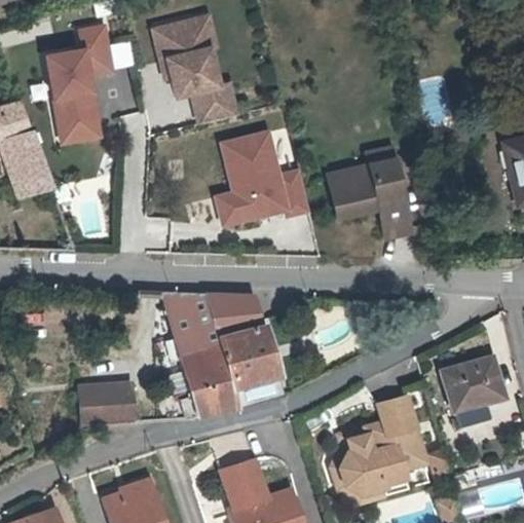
[(167,76),(175,74),(164,35),(208,25),(213,46),(219,44),(212,13),(156,26),(167,76)]
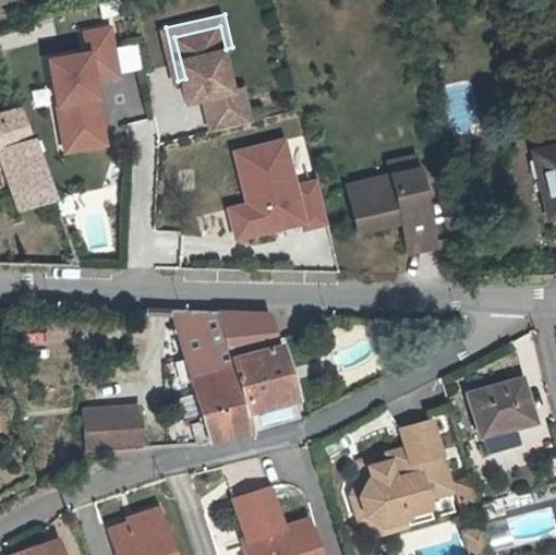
[(64,134),(106,128),(97,75),(121,71),(113,24),(88,29),(92,50),(52,55),(64,134)]
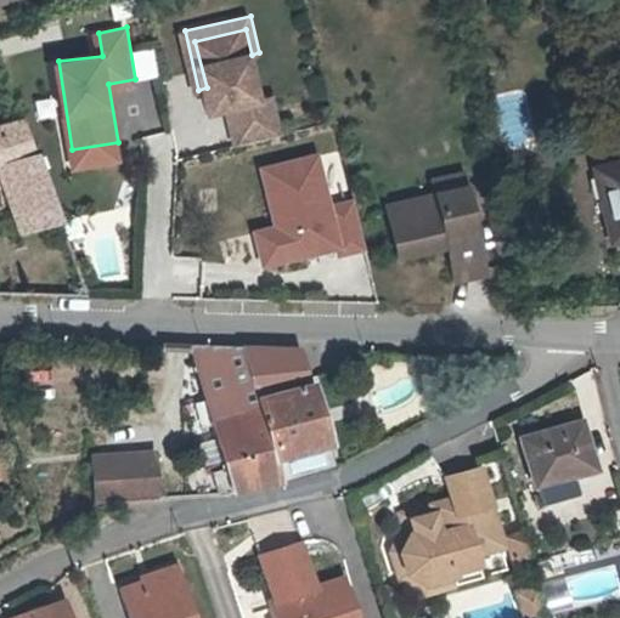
[(195,41),(207,88),(210,111),(230,107),(238,143),(283,134),(274,96),(263,98),(252,55),(246,29),(195,41)]
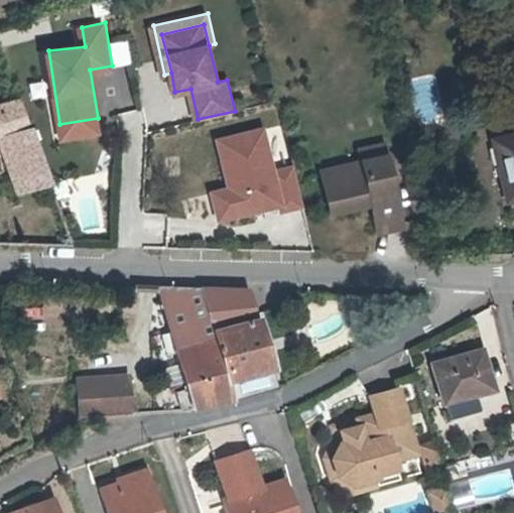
[(52,180),(23,98),(0,104),(0,138),(19,190),(52,180)]
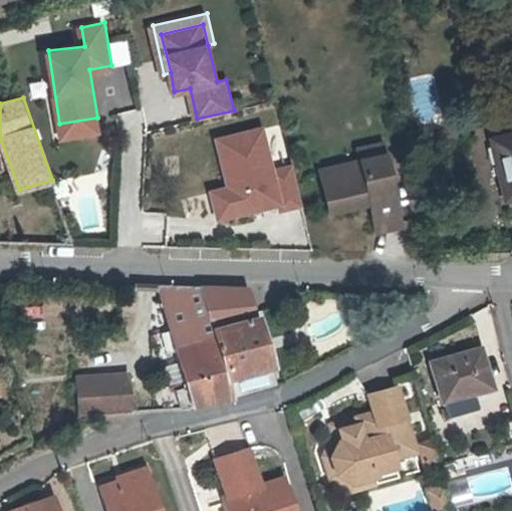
[(97,117),(59,123),(61,135),(98,130),(97,117)]
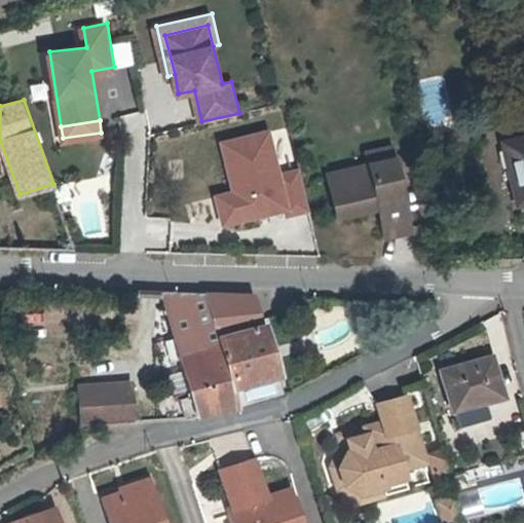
[(233,161),(226,163),(232,191),(215,195),(221,223),(284,209),(285,216),(307,211),(298,171),(277,175),(267,132),(228,140),(233,161)]
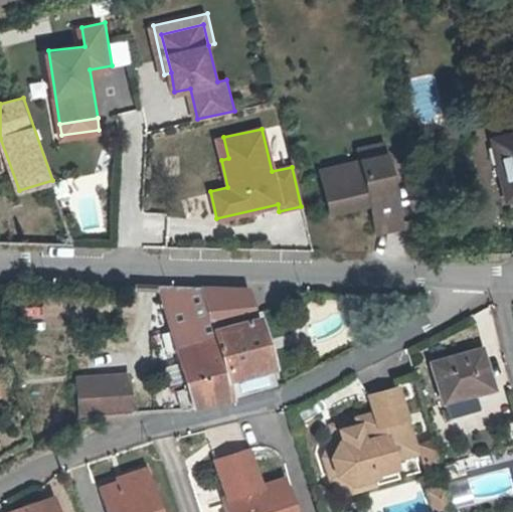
[(512,133),(496,136),(507,198),(512,197),(512,133)]
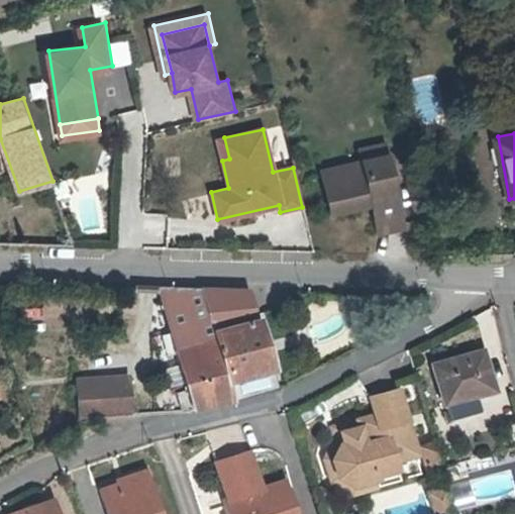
[(217,139),(222,161),(229,159),(224,137),(217,139)]
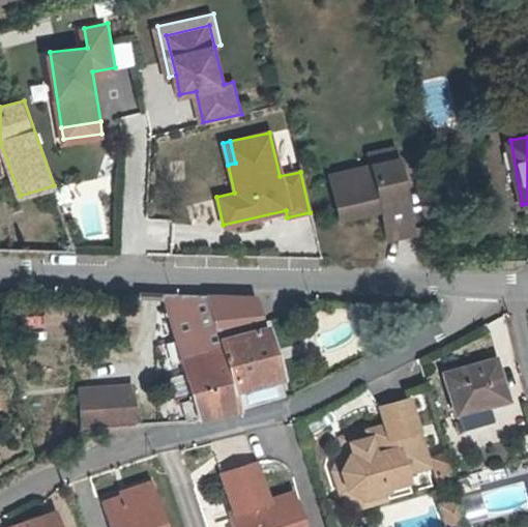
[(392,146),(368,152),(371,165),(396,158),(392,146)]
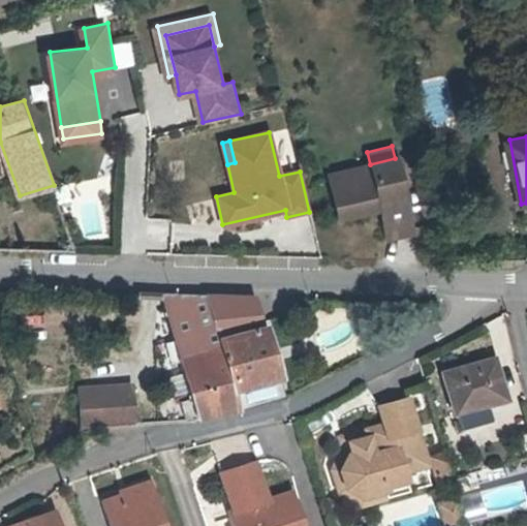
[(370,164),(329,176),(338,212),(379,202),(386,199),(395,230),(411,226),(395,158),(370,164)]
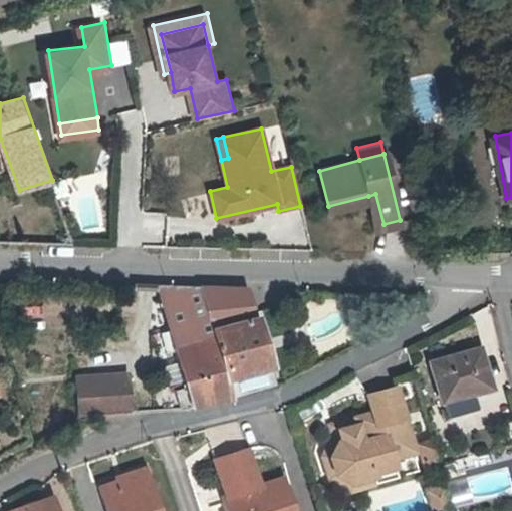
[(384,224),(375,194),(368,196),(375,226),(384,224)]
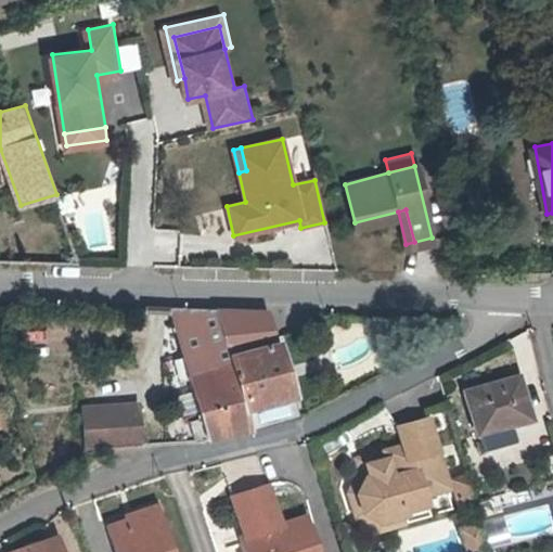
[(203,336),(193,308),(168,308),(179,343),(203,336)]
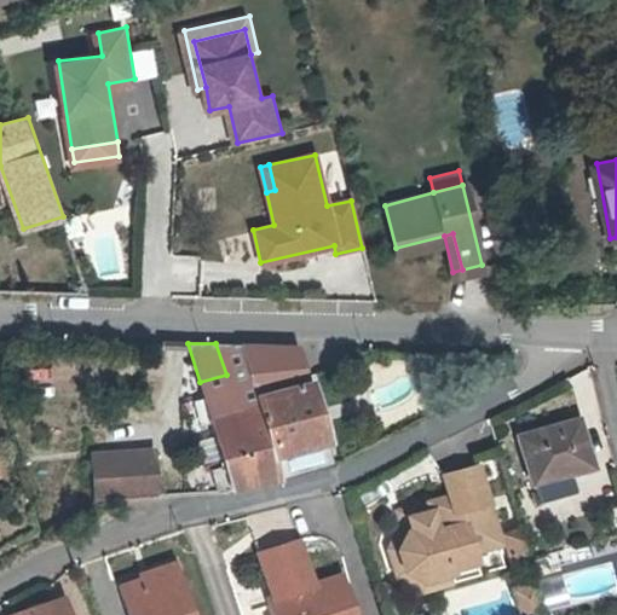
[(241,343),(215,343),(226,375),(200,382),(202,392),(251,377),(241,343)]
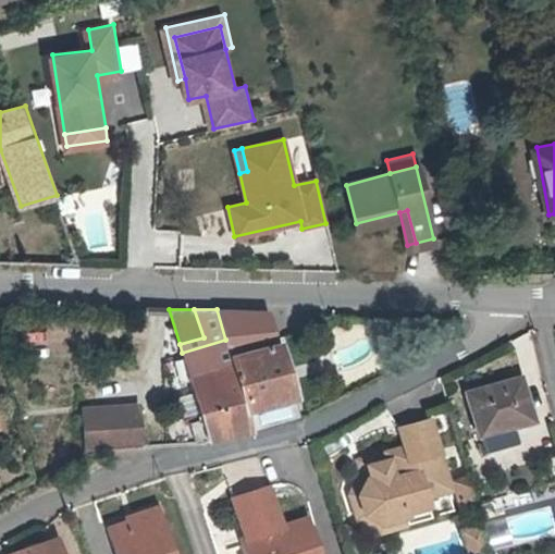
[(244,398),(248,410),(298,395),(286,358),(283,360),(267,310),(217,309),(225,340),(244,398)]
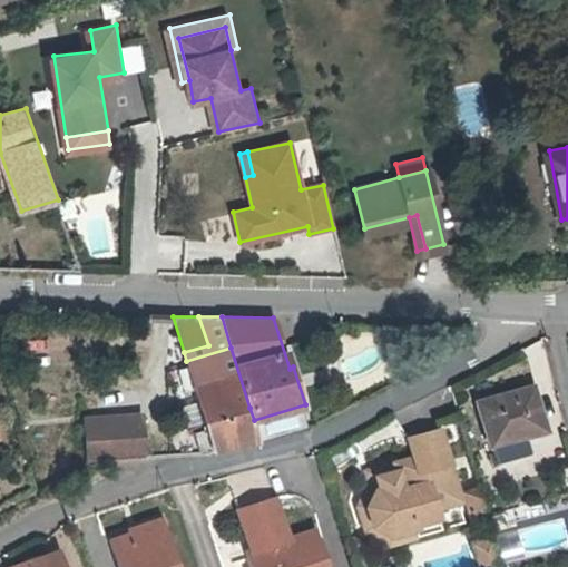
[(204,421),(250,408),(231,348),(186,361),(204,421)]
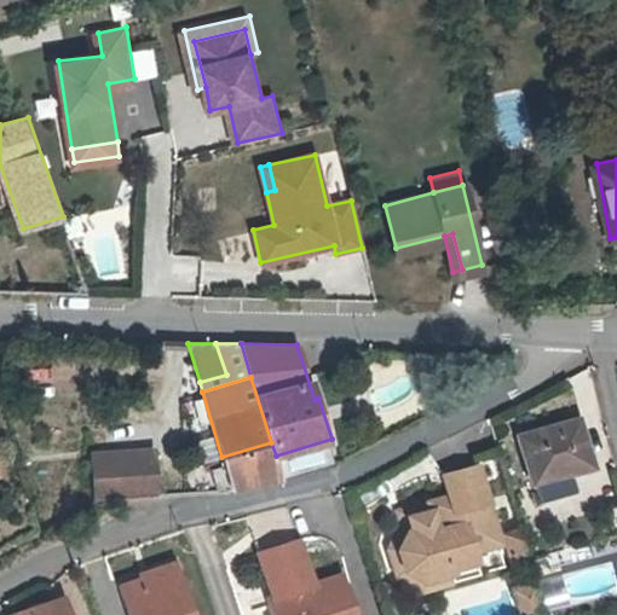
[(519,433),(535,487),(599,468),(583,413),(519,433)]
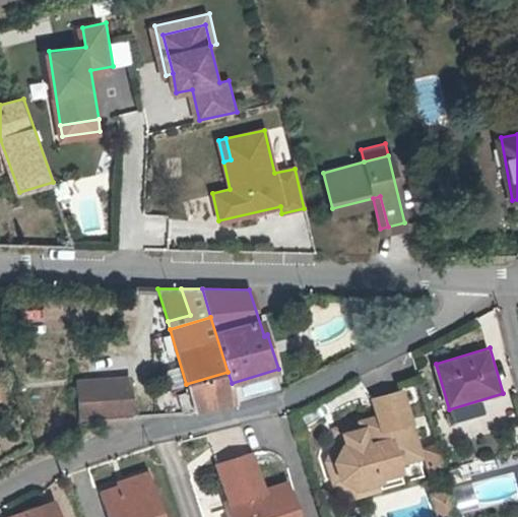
[(284,387),(278,369),(232,383),(238,403),(284,387)]
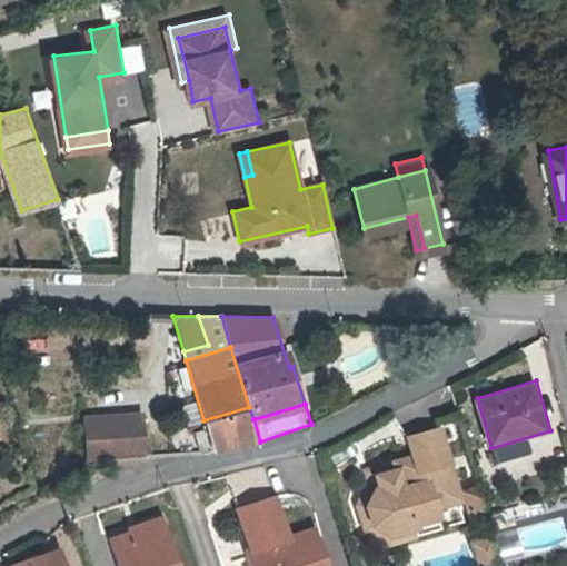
[(214,453),(260,442),(249,407),(204,420),(207,429),(214,453)]
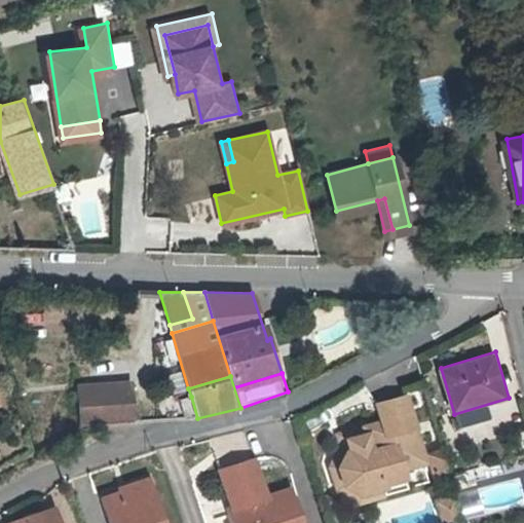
[(134,409),(129,385),(78,395),(86,437),(104,425),(136,423),(134,409)]
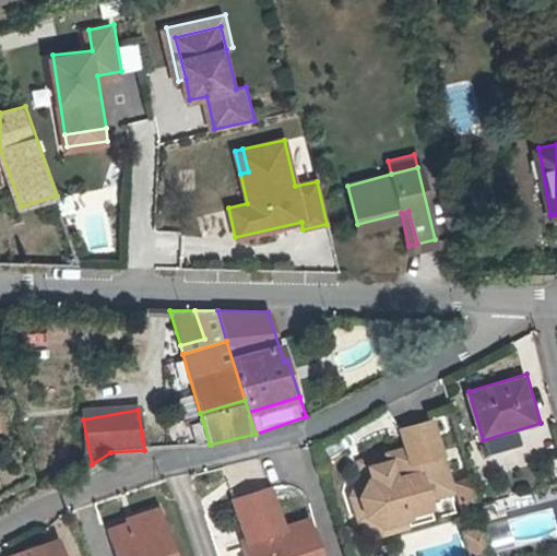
[(372,461),(376,472),(372,473),(365,492),(370,509),(387,519),(411,511),(409,503),(430,496),(429,492),(454,484),(434,414),(404,423),(410,441),(390,447),(393,454),(372,461)]
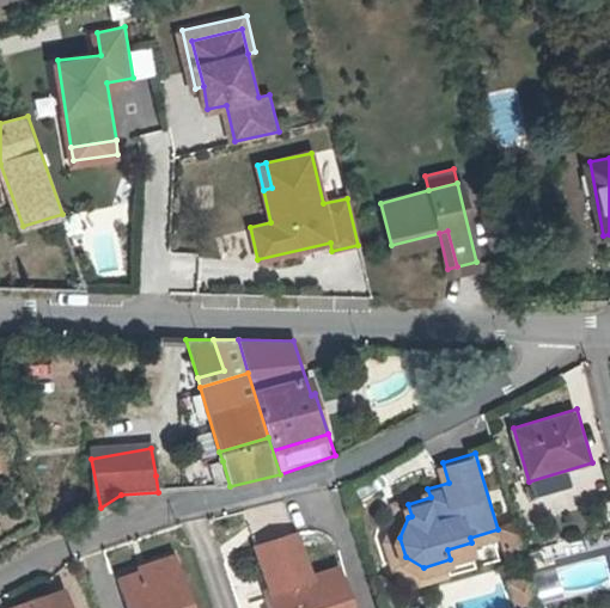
[(230,486),(223,461),(211,465),(217,486),(230,486)]
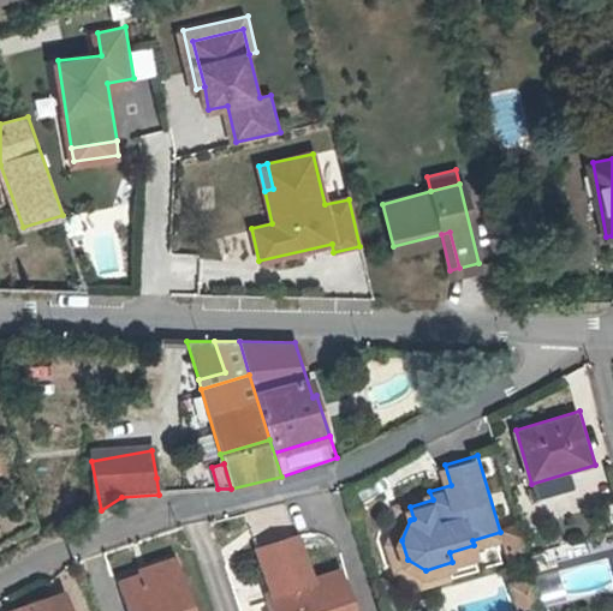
[(429,491),(400,499),(404,514),(392,540),(400,565),(424,580),(480,563),(474,545),(450,552),(452,562),(426,570),(408,559),(402,540),(410,520),(414,519),(410,507),(433,499),(429,491)]
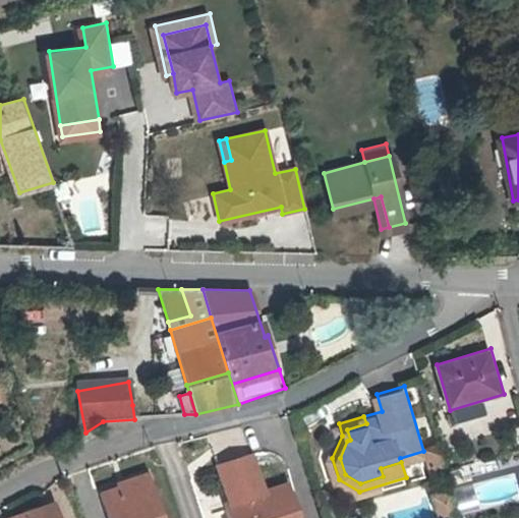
[(298,517),(286,482),(268,490),(253,453),(215,467),(229,504),(225,505),(230,517),(298,517)]
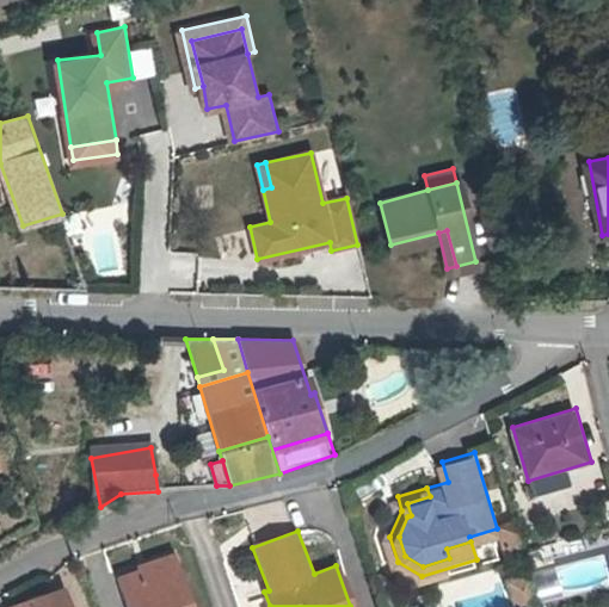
[(154,563),(155,570),(125,580),(134,606),(192,606),(178,555),(154,563)]
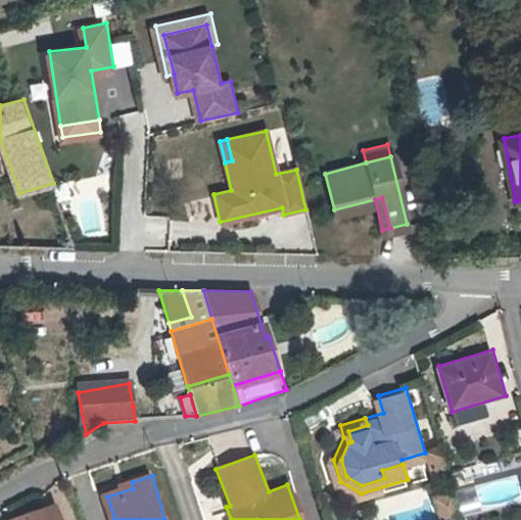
[(61,519),(55,502),(6,519),(61,519)]
